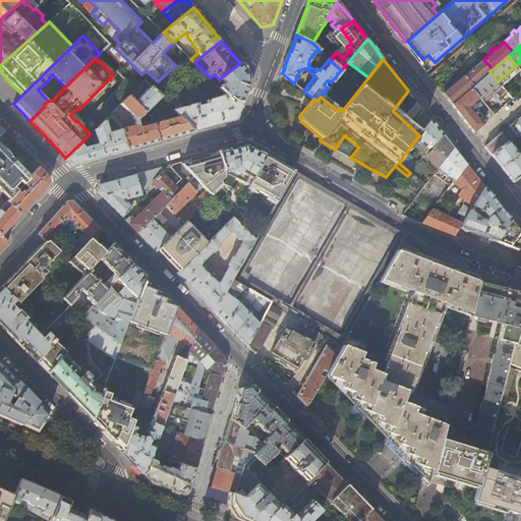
[(493,69),(483,59),(475,65),(474,64),(471,67),(472,68),(464,75),(473,85),(489,71),(493,69)]
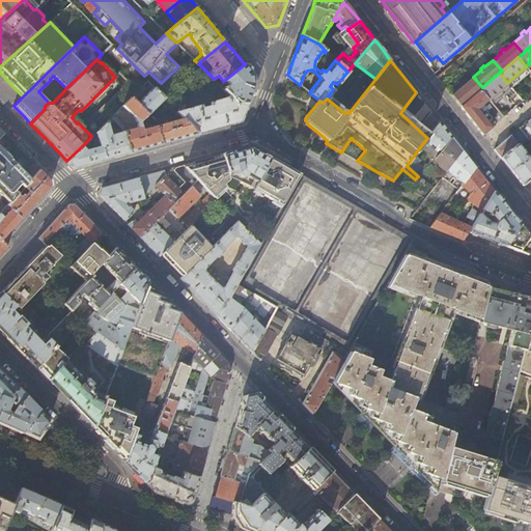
[(250,72),(245,64),(225,80),(228,84),(224,89),(229,95),(238,103),(248,103),(254,86),(252,74),(250,72)]
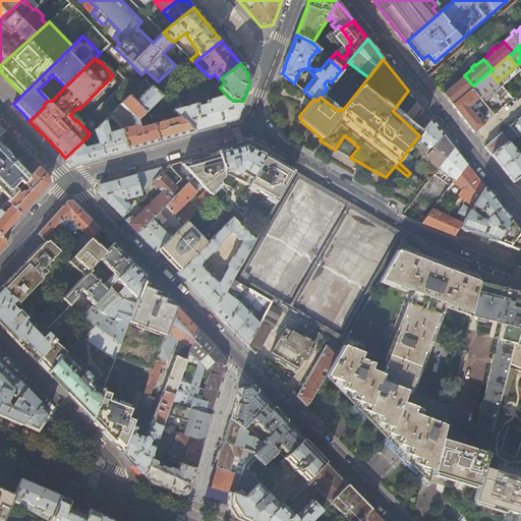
[(498,81),(489,71),(473,85),(470,88),(482,101),(495,90),(501,98),(508,92),(498,81)]
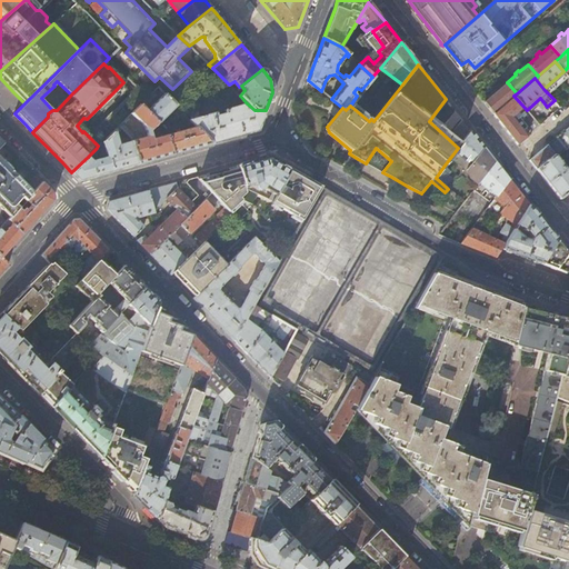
[(517,93),(507,82),(483,102),(488,107),(493,115),(513,96),(517,93)]
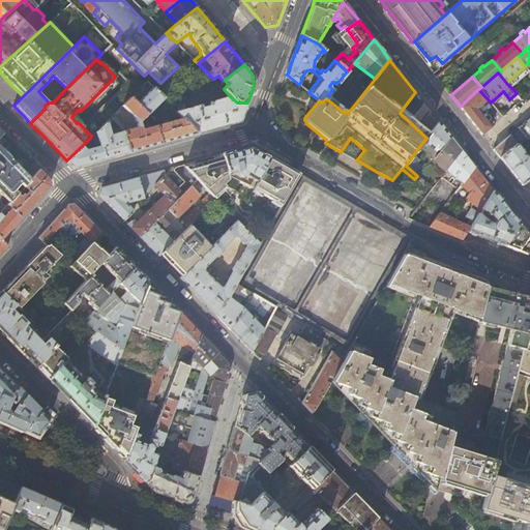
[(146,88),(143,86),(130,98),(134,101),(146,88)]
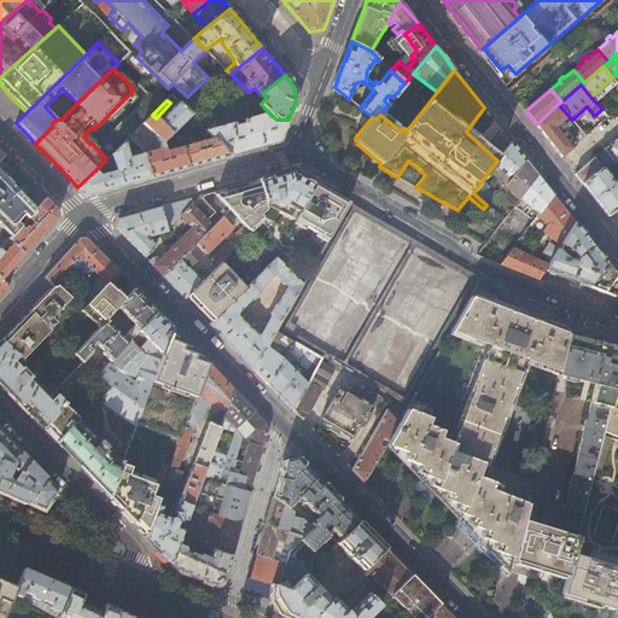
[(191,115),(179,101),(170,110),(159,122),(172,134),(191,115)]
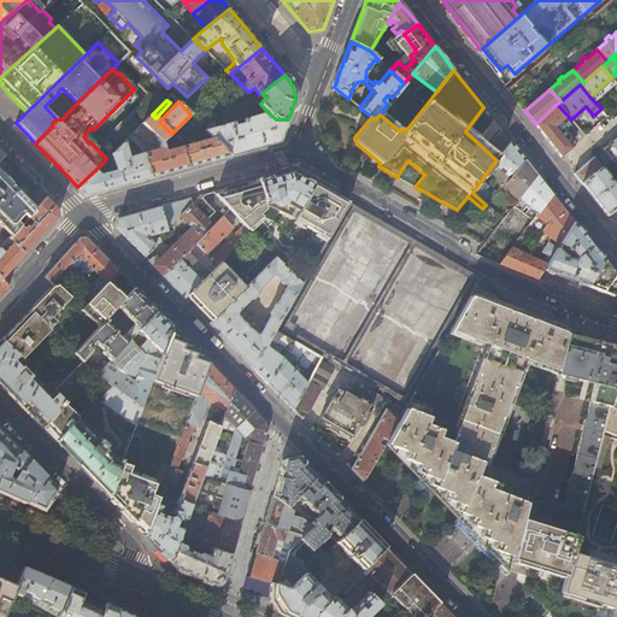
[(571,119),(557,104),(535,124),(551,145),(560,156),(570,147),(585,136),(571,119)]
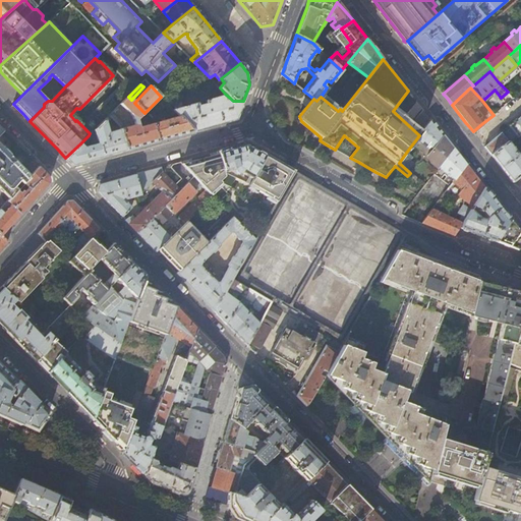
[(197,107),(196,104),(175,111),(176,112),(180,116),(194,131),(206,128),(224,122),(236,119),(243,101),(233,101),(225,94),(222,97),(206,102),(206,105),(197,107)]
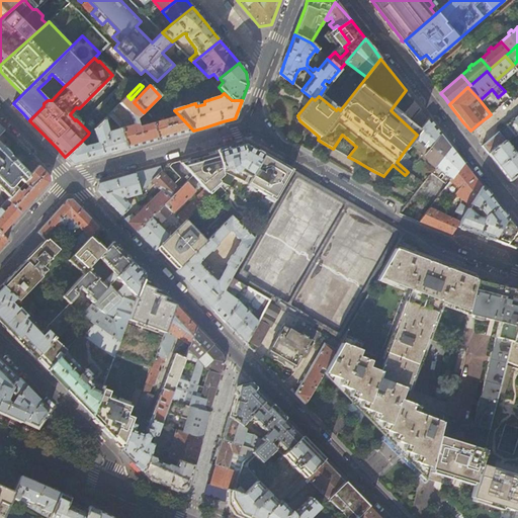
[(134,124),(130,126),(128,124),(125,124),(125,127),(122,128),(120,121),(110,112),(108,115),(110,117),(119,126),(119,128),(125,150),(142,145),(157,141),(152,123),(139,127),(138,126),(138,123),(141,122),(139,118),(144,112),(134,102),(131,99),(127,96),(119,104),(132,116),(134,124)]
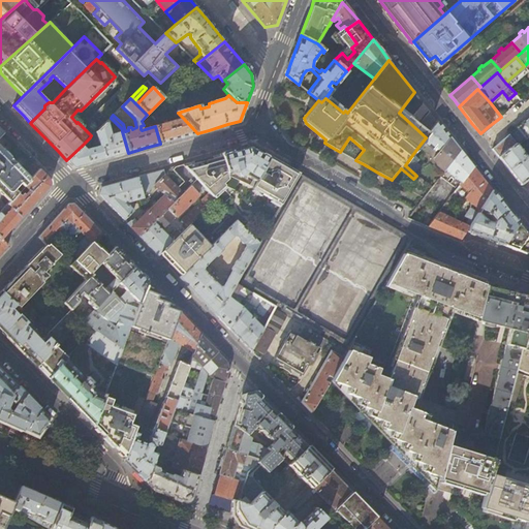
[(176,117),(179,114),(178,113),(165,100),(162,103),(176,117)]
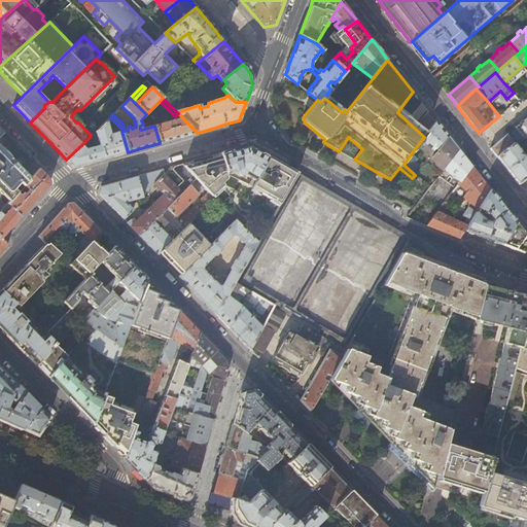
[(526,116),(514,128),(515,129),(516,129),(521,135),(524,138),(525,138),(526,140),(526,116)]
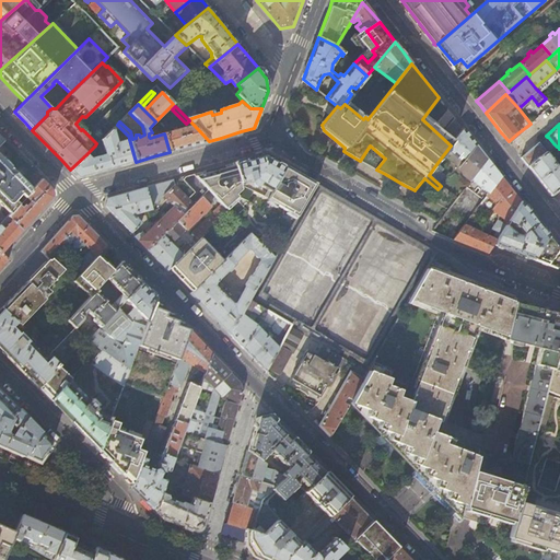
[(119,127),(117,125),(101,140),(104,154),(91,159),(86,154),(70,170),(76,175),(79,178),(109,170),(136,162),(129,139),(117,142),(114,132),(119,127)]
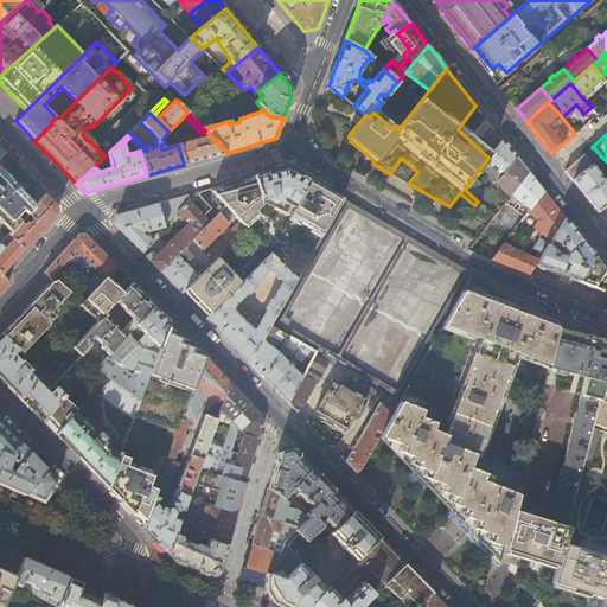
[(227,153),(210,135),(192,141),(192,139),(189,139),(189,142),(178,145),(184,165),(203,160),(227,153)]
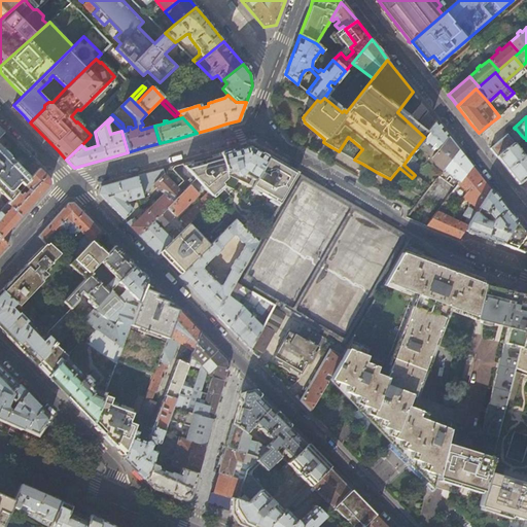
[(442,171),(458,149),(452,142),(436,121),(424,137),(417,146),(432,157),(435,166),(442,171)]
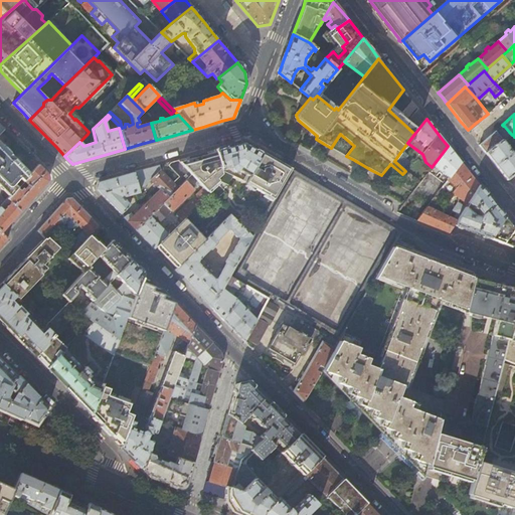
[(503,137),(509,132),(504,126),(503,126),(502,125),(497,130),(503,137)]
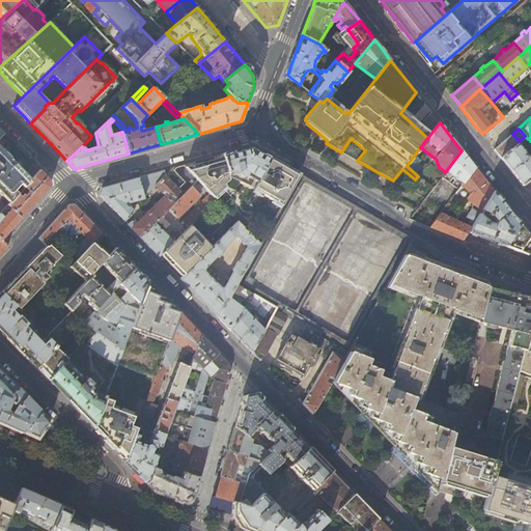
[(530,178),(530,160),(510,135),(494,149),(508,167),(523,186),(530,178)]
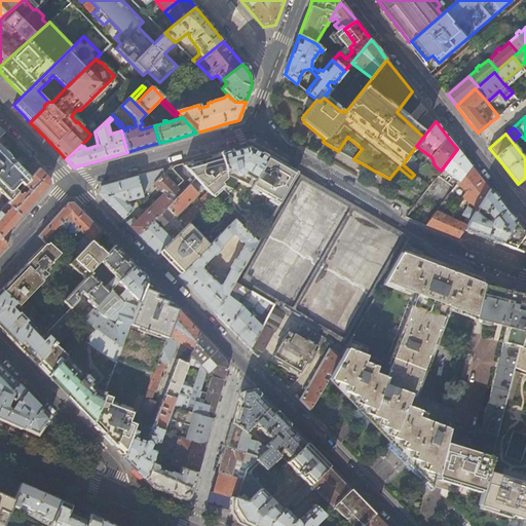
[(254,186),(268,156),(249,145),(236,148),(221,153),(221,155),(227,175),(236,173),(237,176),(240,177),(246,176),(253,180),(251,185),(254,186)]
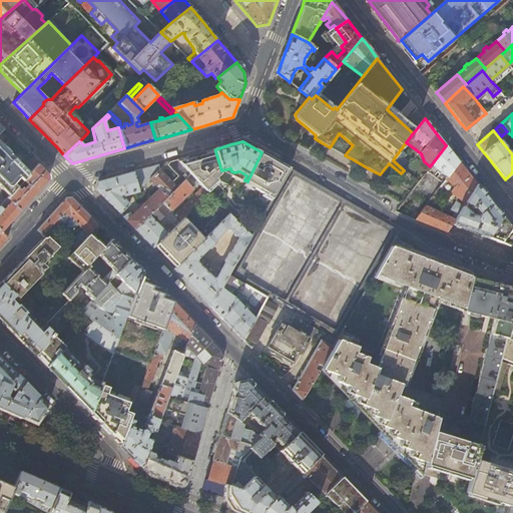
[(0,185),(9,195),(29,173),(15,158),(0,143),(0,185)]
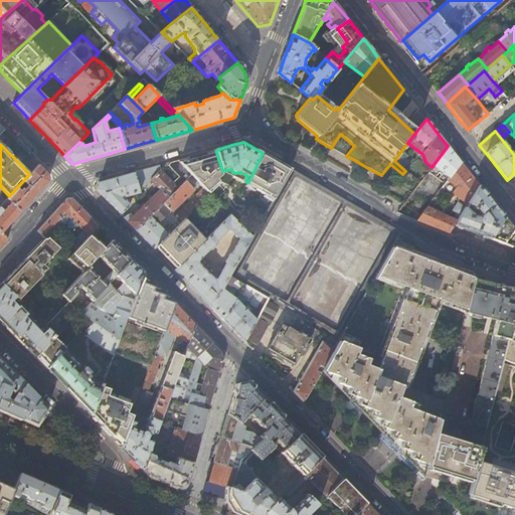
[(450,178),(461,163),(455,155),(448,146),(432,167),(426,174),(431,177),(437,169),(450,178)]
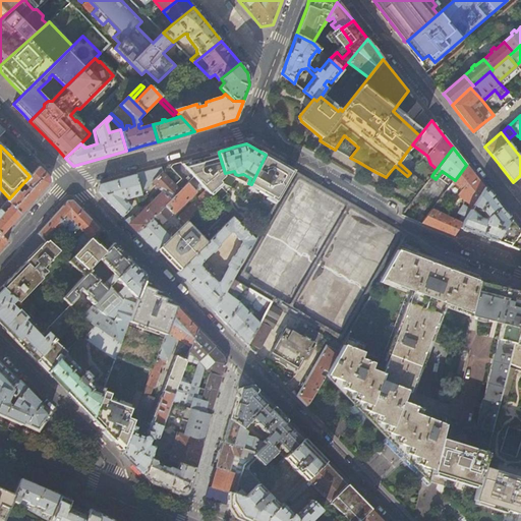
[(411,160),(413,158),(406,153),(399,163),(408,171),(414,163),(411,160)]
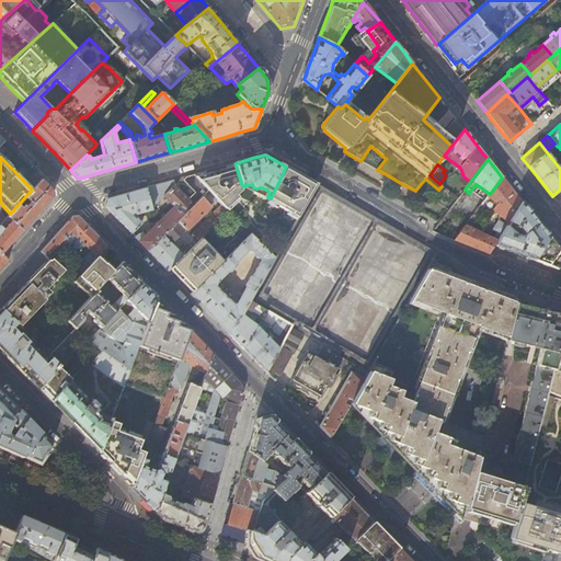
[(242,186),(236,165),(205,173),(201,180),(208,190),(218,199),(222,205),(228,210),(238,201),(236,198),(238,197),(236,194),(241,190),(242,186)]
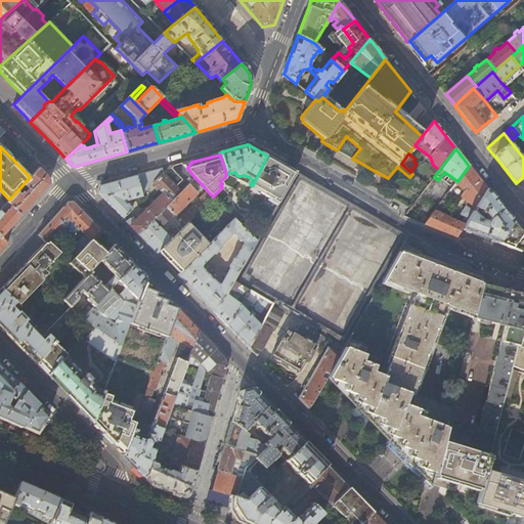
[(281,164),(267,156),(253,185),(253,186),(278,203),(296,172),(281,164)]
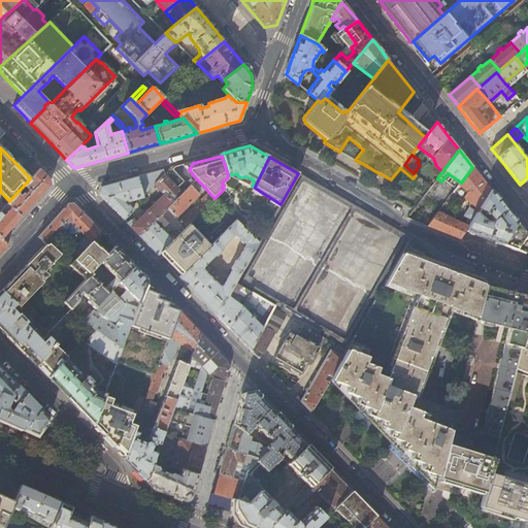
[(180,177),(173,184),(164,174),(163,169),(151,173),(124,180),(101,187),(100,194),(99,195),(124,220),(132,210),(126,203),(126,202),(146,196),(145,192),(147,191),(153,186),(155,189),(157,187),(164,194),(136,221),(133,218),(131,219),(127,223),(128,224),(138,234),(196,178),(189,169),(184,164),(173,166),(170,167),(180,177)]
